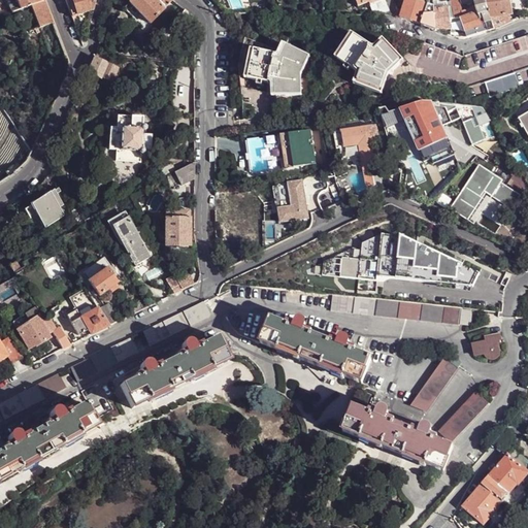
[(7,0),(13,13),(26,8),(32,6),(44,1),(43,0),(7,0)]
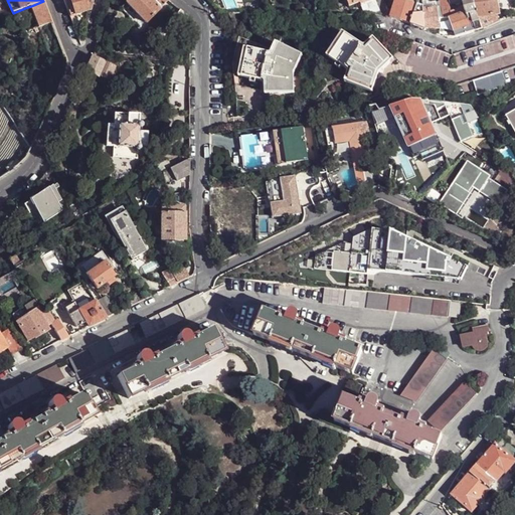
[(69,0),(63,0),(70,17),(75,15),(69,0)]
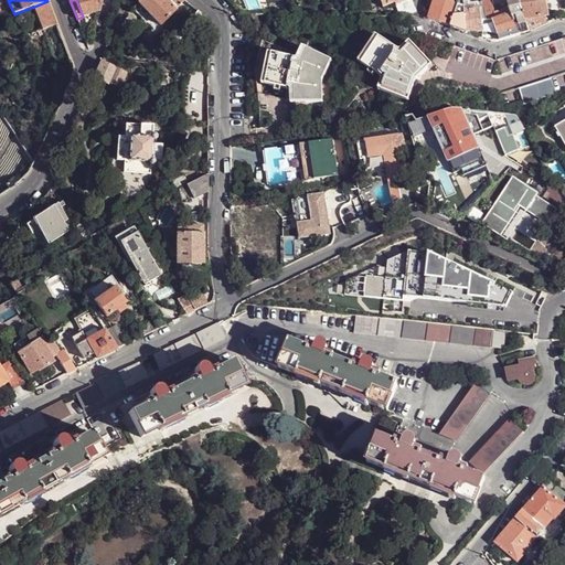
[(99,0),(76,0),(83,17),(99,11),(102,4),(99,0)]
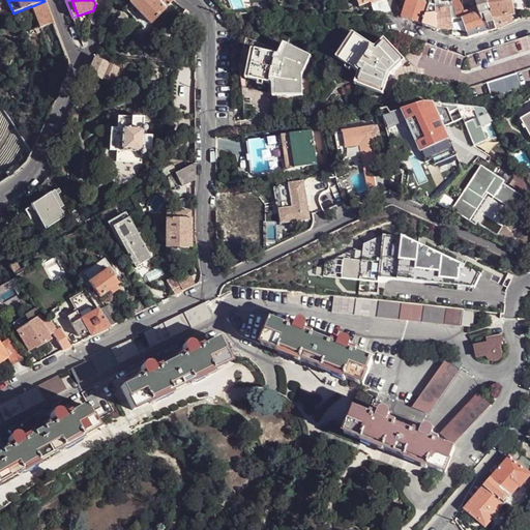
[(150,23),(173,0),(172,0),(131,0),(131,1),(129,3),(150,23)]
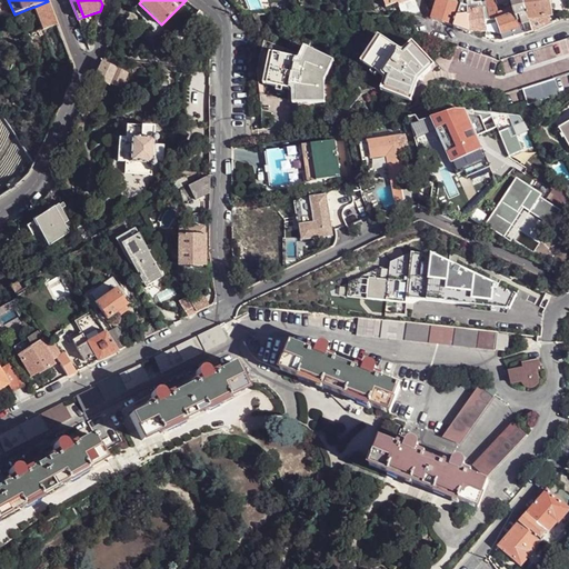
[(438,0),(431,20),(455,27),(462,6),(445,0),(438,0)]
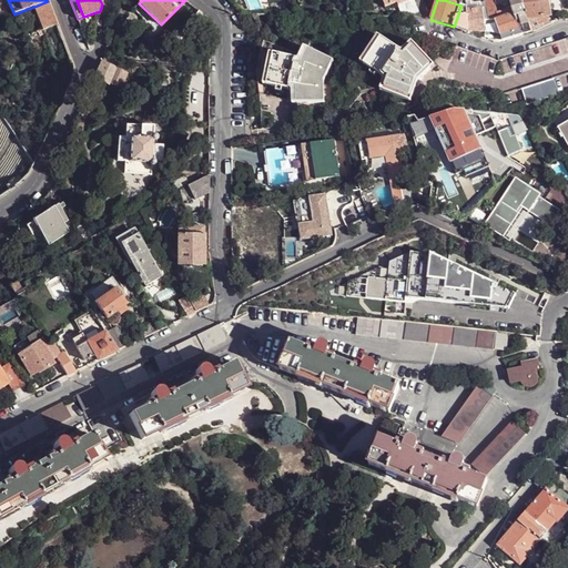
[(495,0),(484,1),(485,7),(486,16),(484,16),(485,20),(496,20),(500,19),(499,14),(498,13),(497,9),(497,4),(496,0),(495,0)]
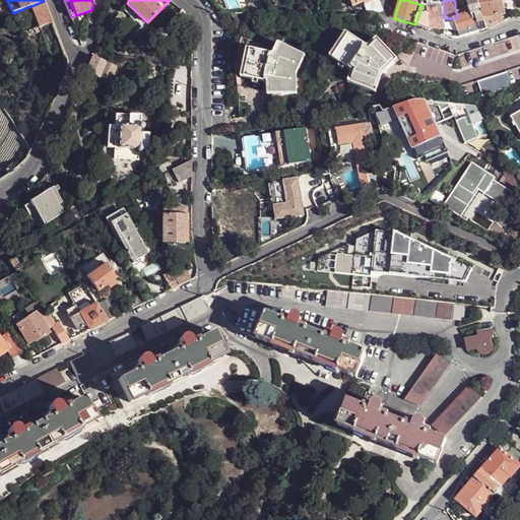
[(503,14),(501,0),(477,0),(478,1),(483,17),(503,14)]
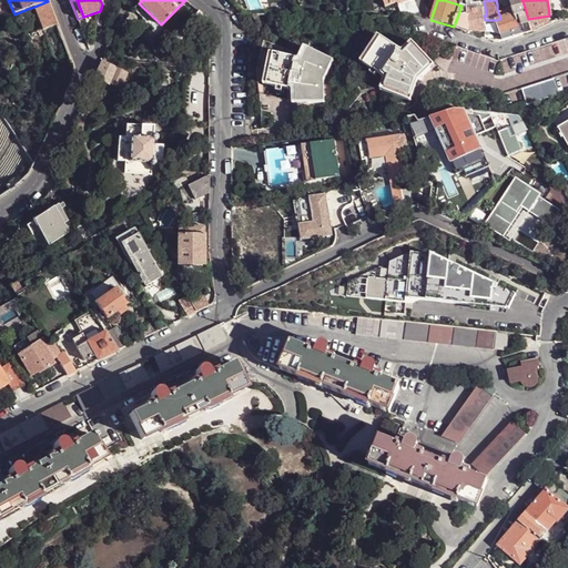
[(57,24),(48,1),(34,7),(36,9),(43,30),(57,24)]
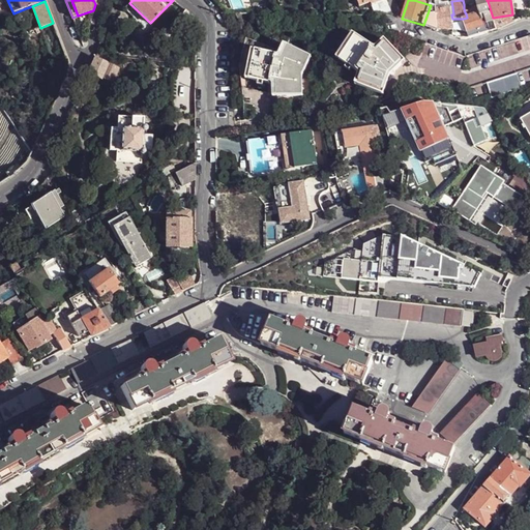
[(488,1),(477,2),(477,3),(479,8),(480,13),(483,12),(487,24),(494,22),(493,18),(488,1)]
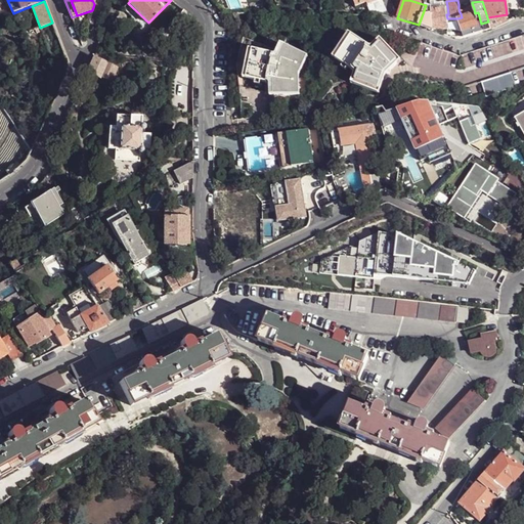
[(143,29),(148,23),(128,3),(123,8),(143,29)]
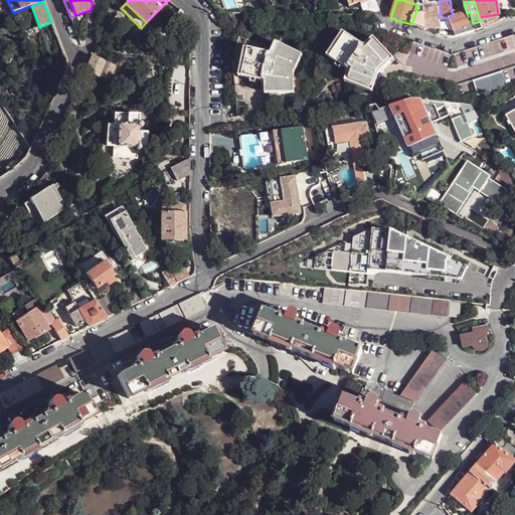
[(411,24),(424,29),(424,28),(424,8),(424,7),(418,5),(411,24)]
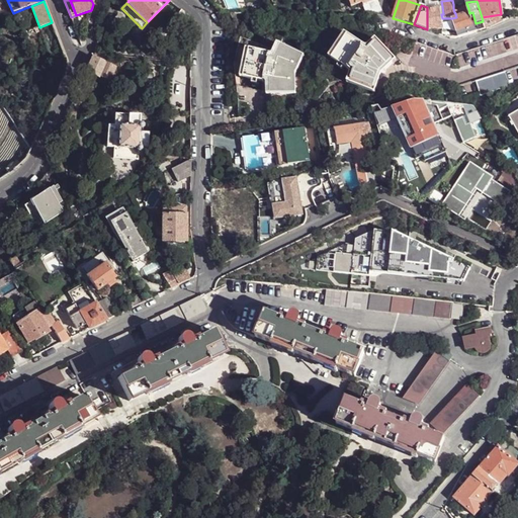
[(427,28),(443,28),(442,18),(441,14),(441,6),(440,6),(427,8),(427,28)]
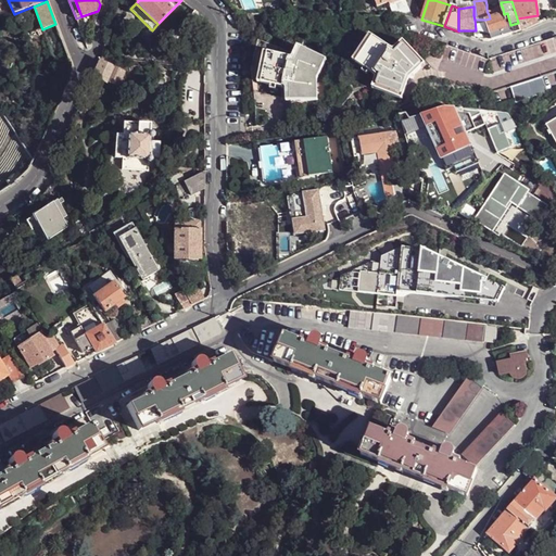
[(504,14),(503,9),(488,13),(489,14),(490,19),(504,14)]
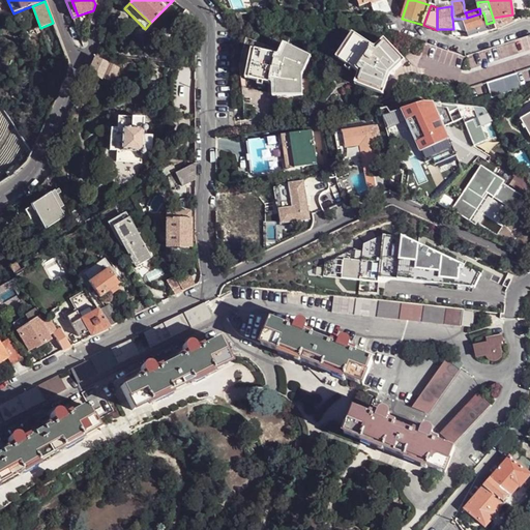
[(197,19),(185,10),(178,19),(196,32),(197,19)]
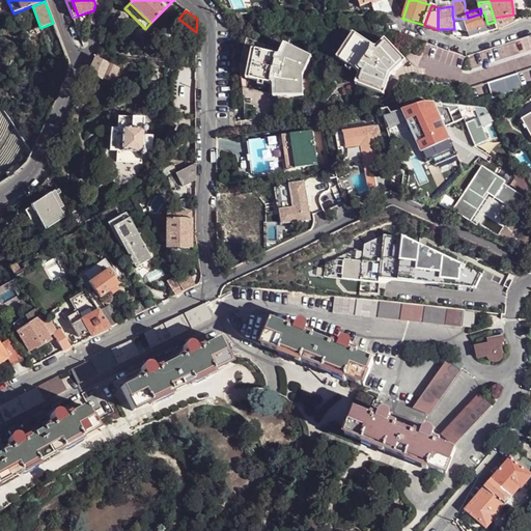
[(470,37),(490,31),(487,24),(484,12),(481,14),(468,18),(464,19),(470,37)]
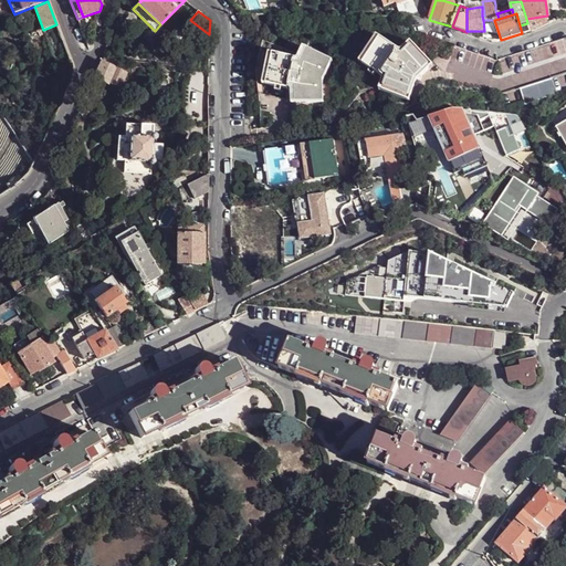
[(547,16),(526,19),(527,23),(531,31),(540,28),(548,24),(547,16)]
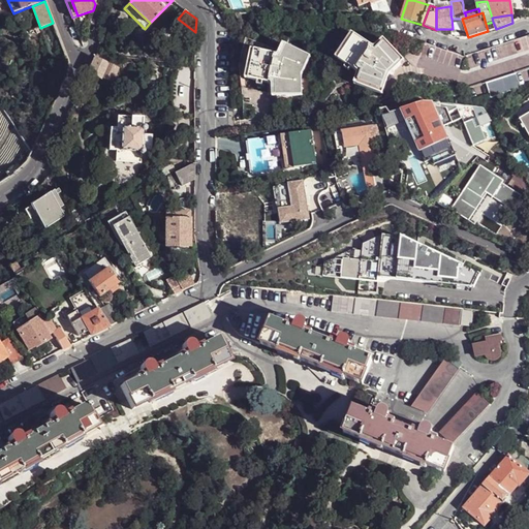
[(488,31),(496,29),(493,22),(486,24),(488,31)]
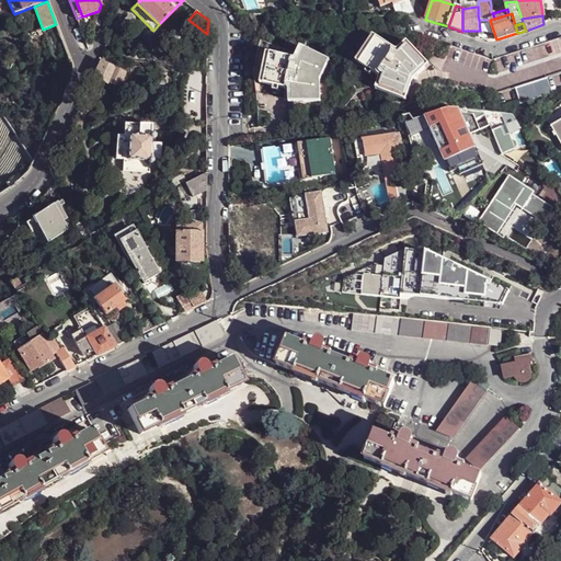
[(356,61),(380,77),(376,90),(404,100),(413,79),(428,65),(407,42),(397,52),(374,35),(356,61)]
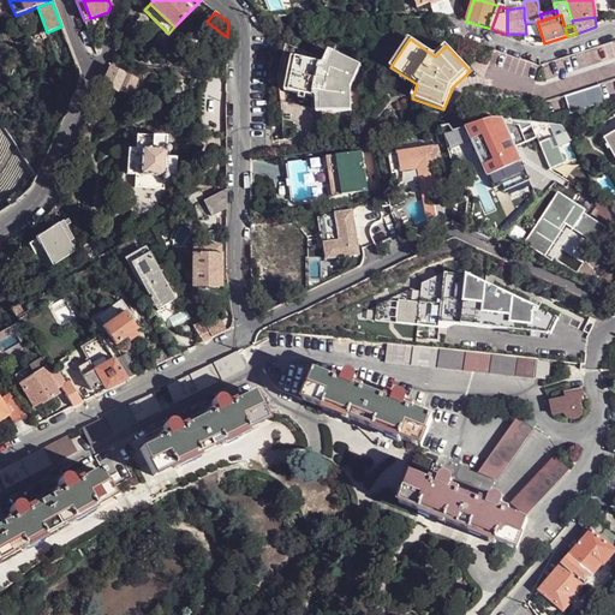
[(314,96),(318,97),(320,106),(320,112),(351,111),(351,88),(360,66),(329,51),(323,65),(320,65),(293,58),(286,91),(314,96)]
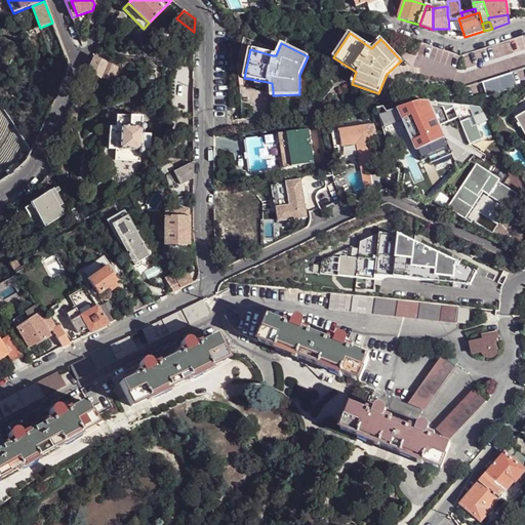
[(87,72),(101,78),(106,68),(103,66),(104,63),(94,57),(87,72)]
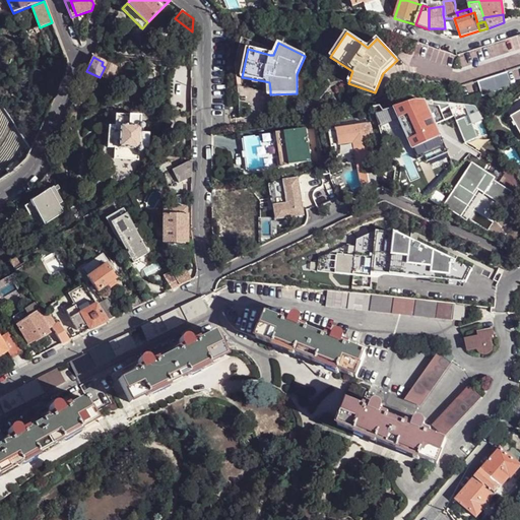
[(512,87),(508,74),(478,83),(482,96),(512,87)]
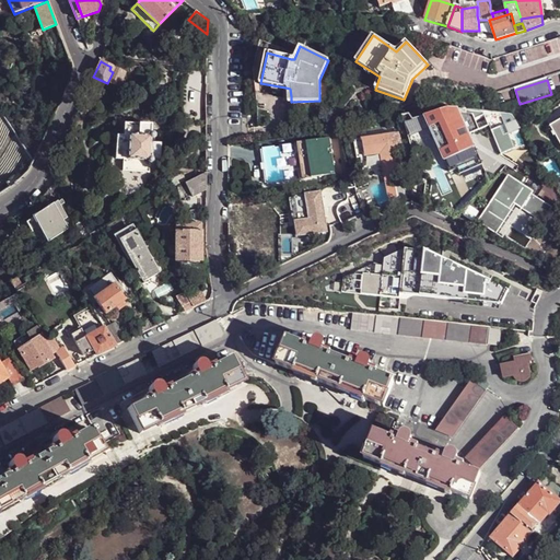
[(426,117),(451,173),(459,168),(462,174),(482,165),(469,135),(489,126),(502,155),(516,149),(510,135),(521,129),(511,115),(483,112),(466,111),(458,111),(448,111),(426,117)]
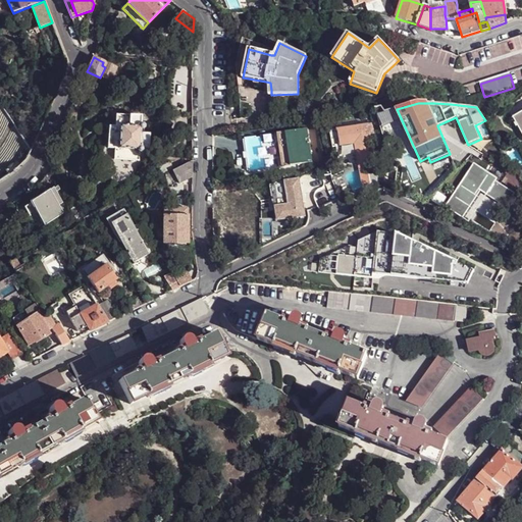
[(521,111),(512,117),(521,135),(521,111)]
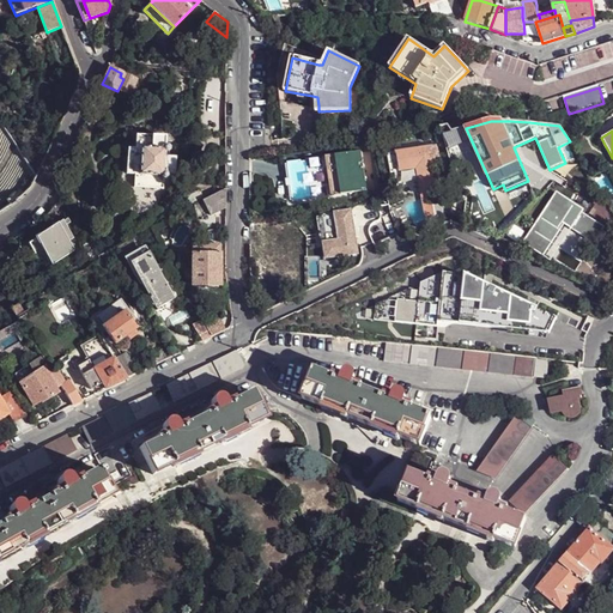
[(453,132),(443,134),(451,164),(453,171),(463,169),(455,132),(453,132)]
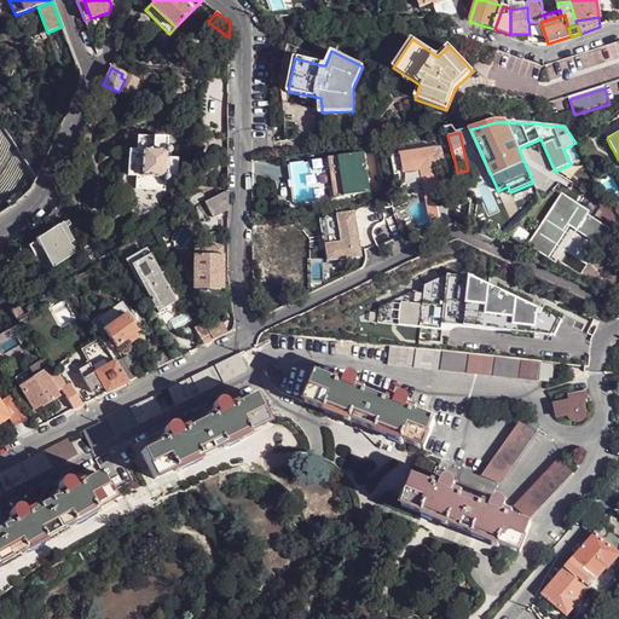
[(576,143),(583,157),(595,151),(588,134),(576,143)]
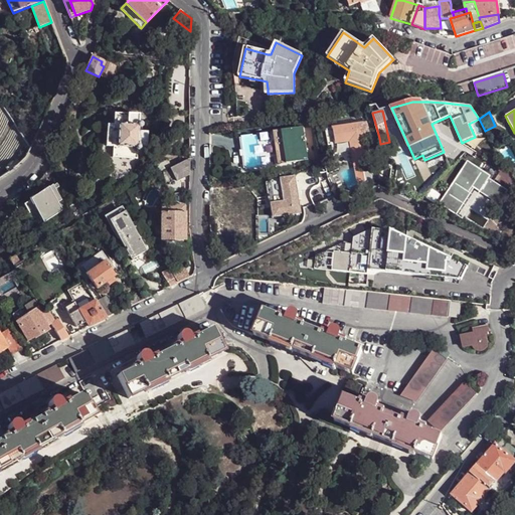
[(139,115),(114,114),(114,125),(114,126),(118,126),(139,127),(139,128),(142,129),(143,127),(143,125),(142,123),(139,123),(139,115)]
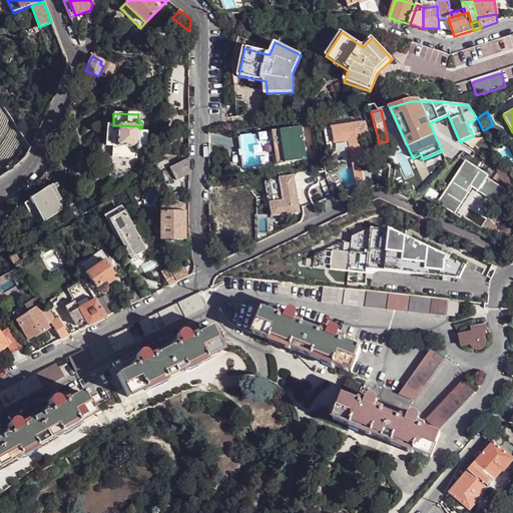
[(332,128),(325,129),(328,144),(349,141),(353,140),(358,171),(362,169),(370,166),(362,122),(332,127),(332,128)]
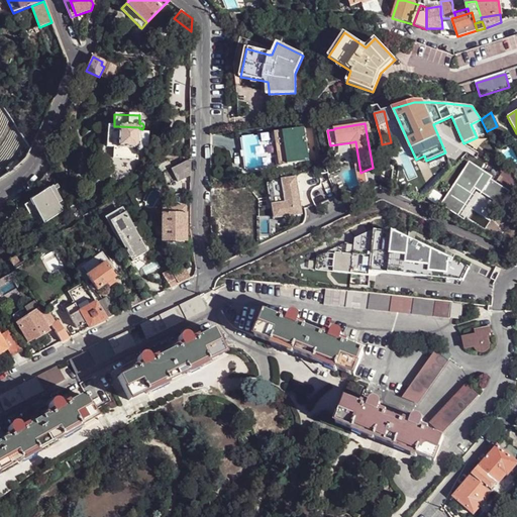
[(114,125),(107,125),(106,147),(113,148),(113,147),(118,147),(118,126),(114,126),(114,125)]
